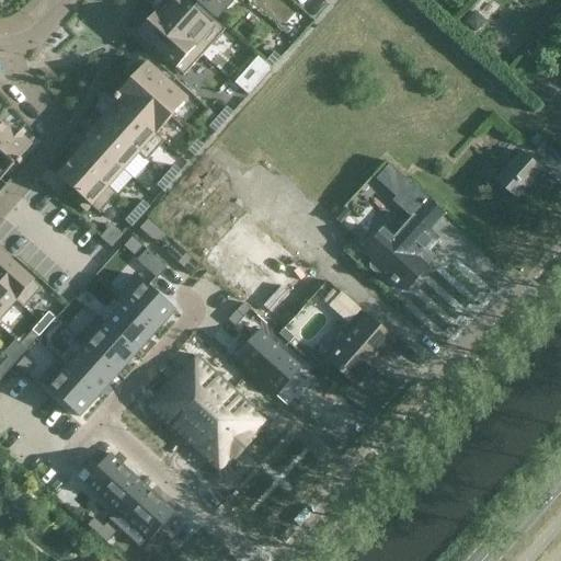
[(156,9),(153,11),(203,55),(205,53),(226,30),(196,3),(192,9),(182,0),(170,0),(167,6),(162,2),(156,9)]
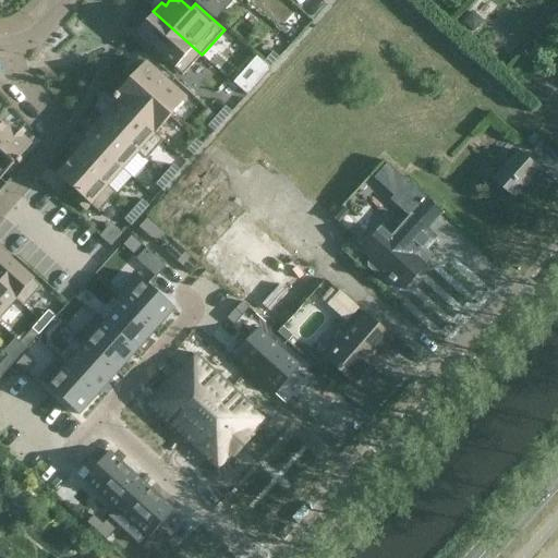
[(484,20),(473,10),(462,22),(473,32),(484,20)]
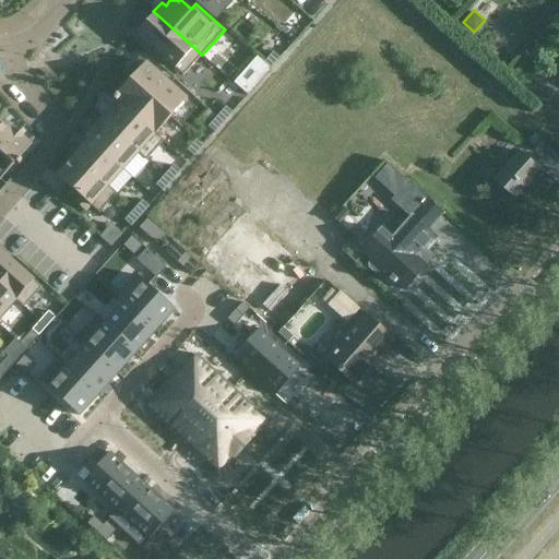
[(154,14),(137,34),(183,75),(202,55),(153,11),(152,12),(154,14)]
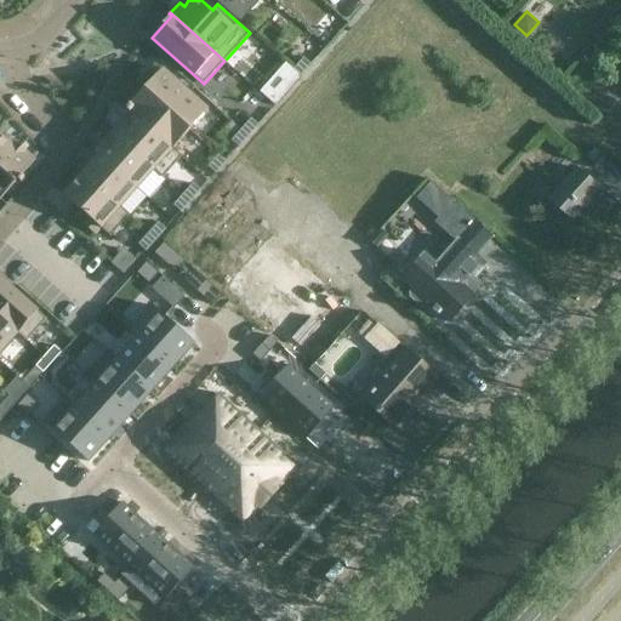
[(313,47),(303,58),(311,64),(320,53),(313,47)]
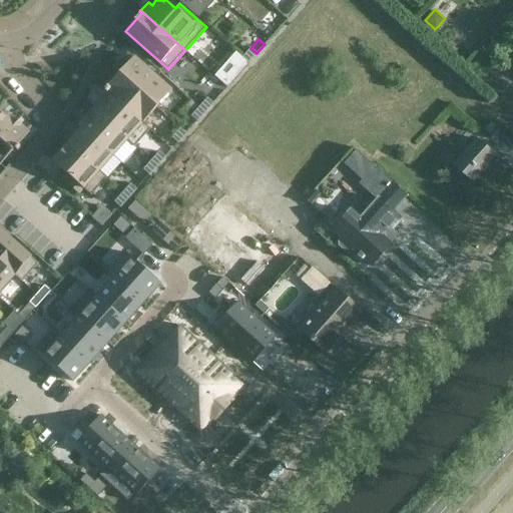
[(236,53),(215,76),(227,87),(247,64),(236,53)]
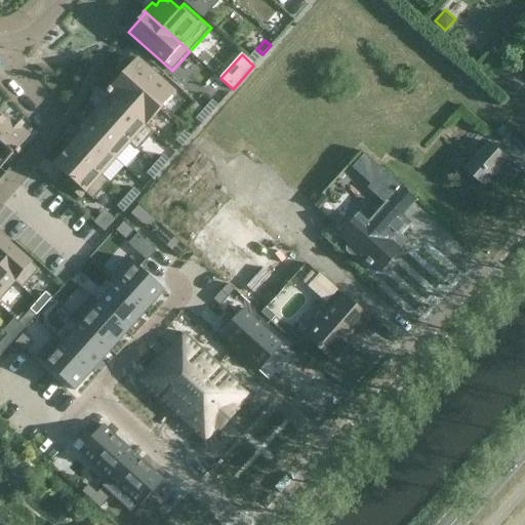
[(137,58),(122,76),(160,110),(175,92),(137,58)]
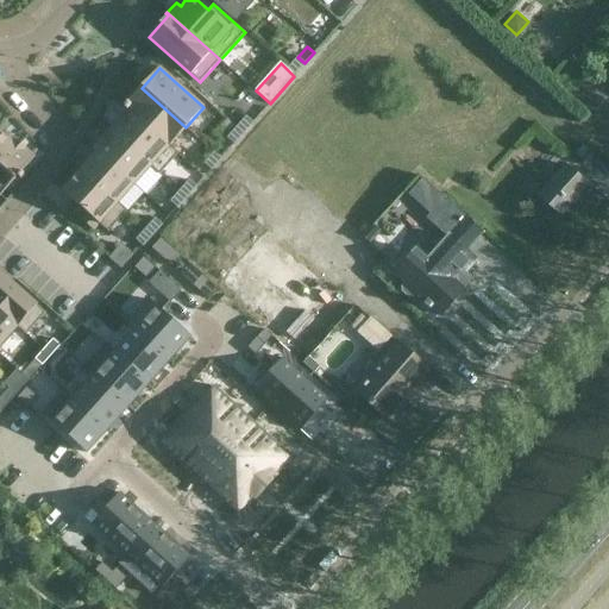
[(142,88),(124,107),(177,155),(179,154),(170,145),(186,127),(142,88)]
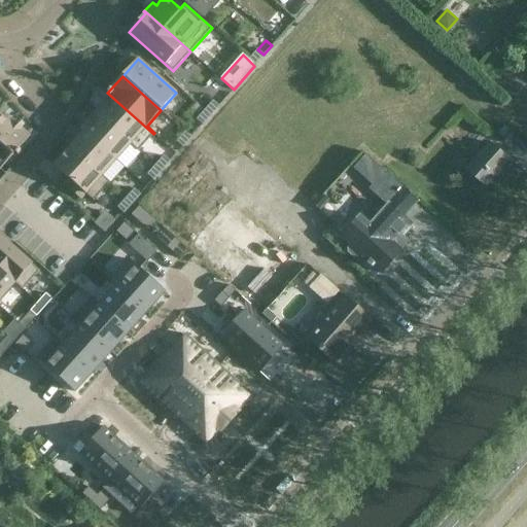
[(109,96),(96,111),(139,150),(153,134),(107,93),(107,94),(109,96)]
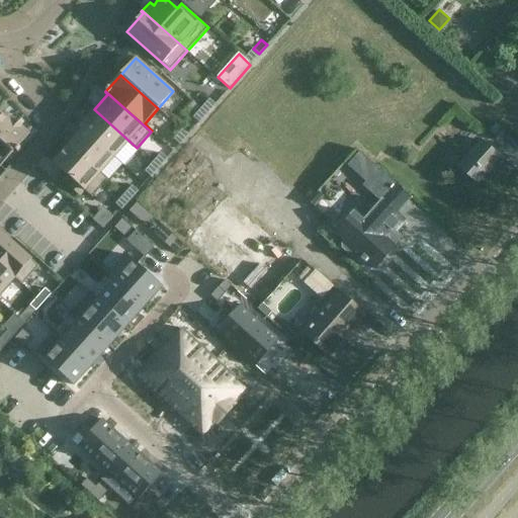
[(208,99),(200,108),(207,113),(214,104),(208,99)]
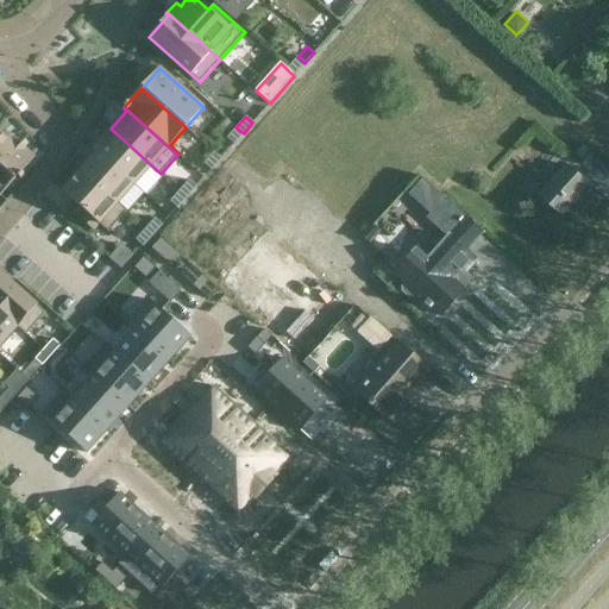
[(236,127),(227,138),(234,144),(244,133),(236,127)]
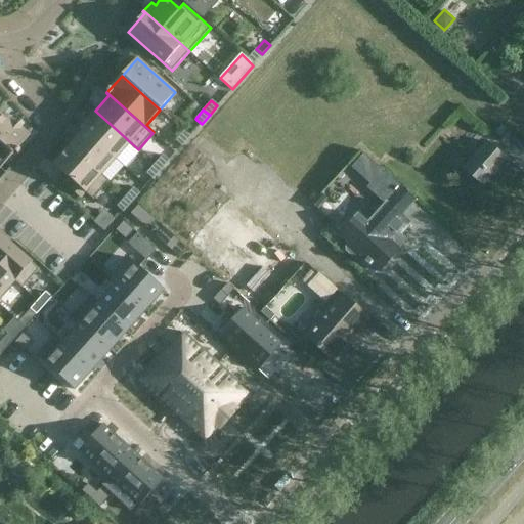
[(95,111),(80,128),(116,160),(130,143),(137,150),(138,149),(95,111)]
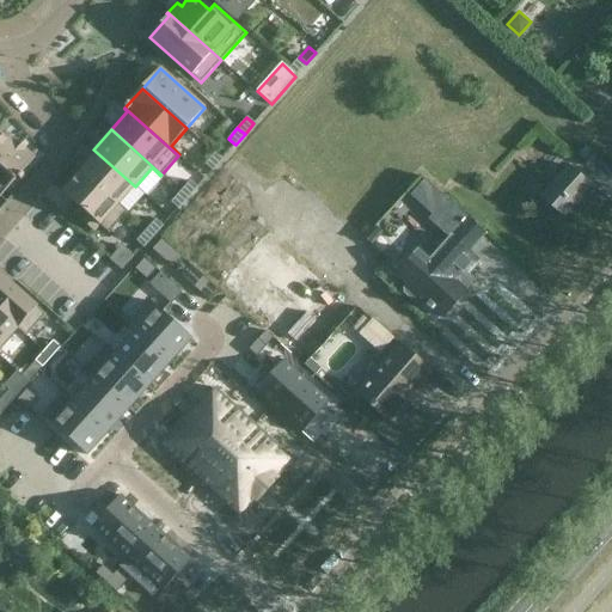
[(0,159),(16,141),(14,140),(12,142),(0,132),(0,159)]
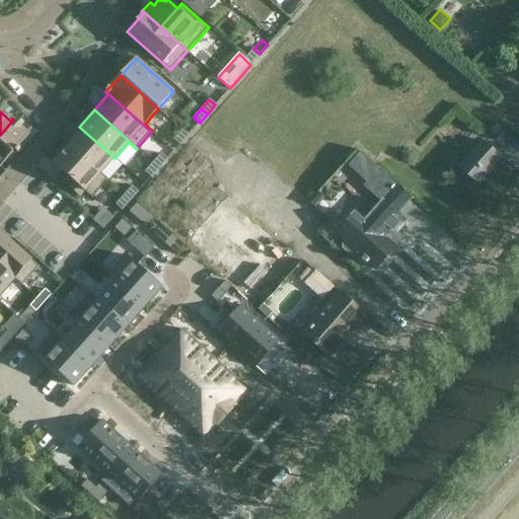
[(13,120),(0,135),(0,166),(14,151),(17,153),(20,150),(17,148),(29,134),(13,120)]
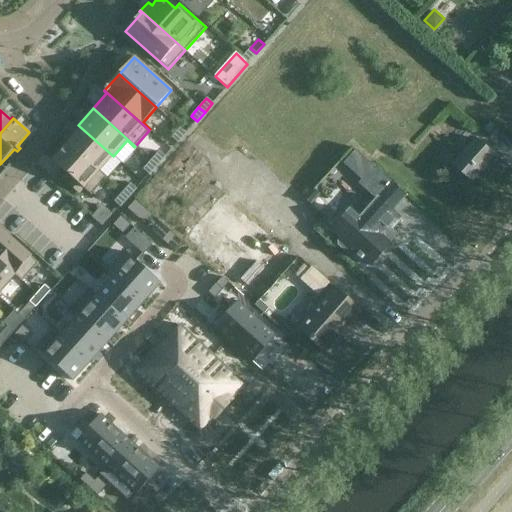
[(489,132),(494,125),(490,121),(484,128),(489,132)]
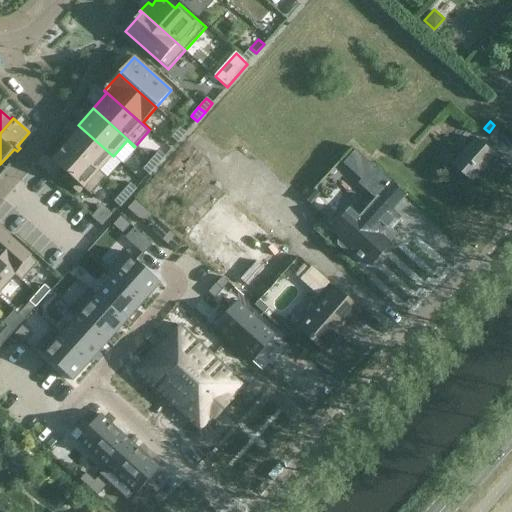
[(80,128),(67,143),(106,178),(107,177),(100,171),(113,156),(78,125),(77,125),(80,128)]
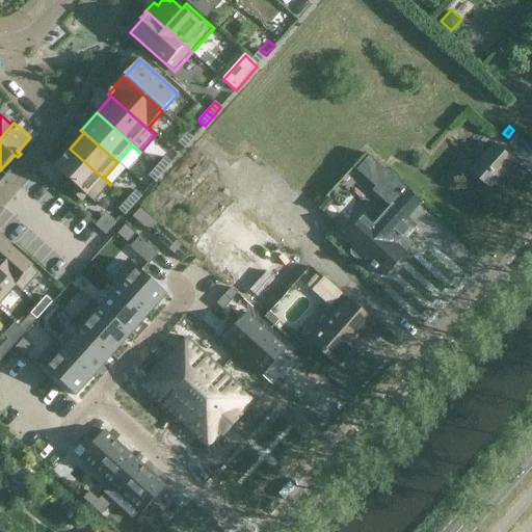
[(187,133),(178,142),(184,148),(193,138),(187,133)]
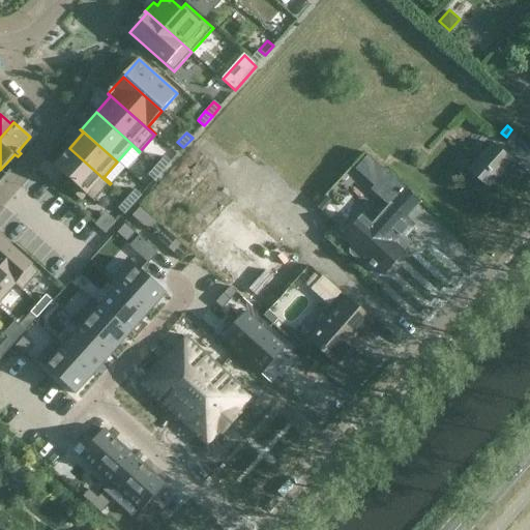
[(489,188),(512,162),(491,143),(468,170),(489,188)]
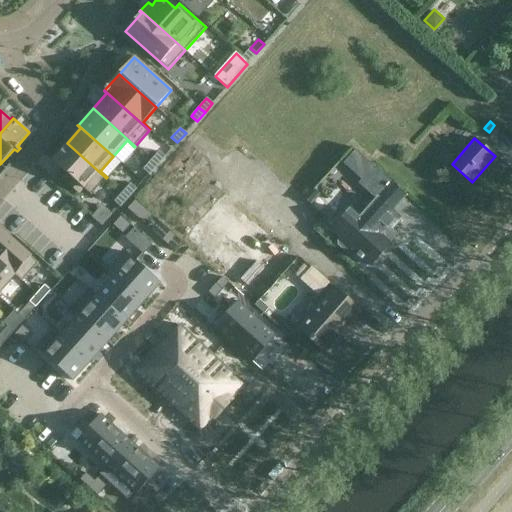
[(67,143),(51,160),(72,179),(67,184),(79,194),(83,189),(91,195),(106,178),(67,143)]
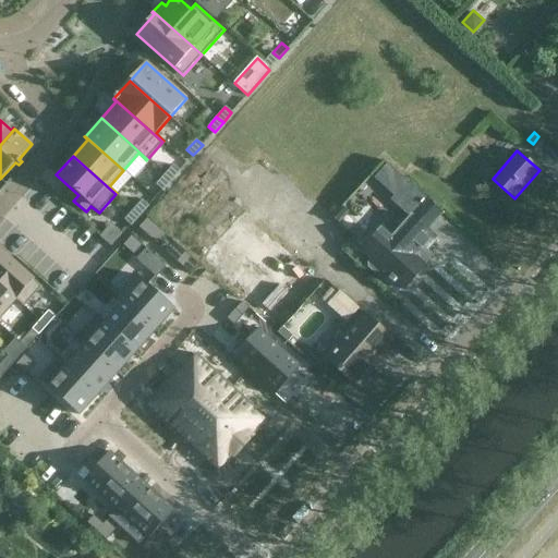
[(173,165),(165,174),(171,181),(180,171),(173,165)]
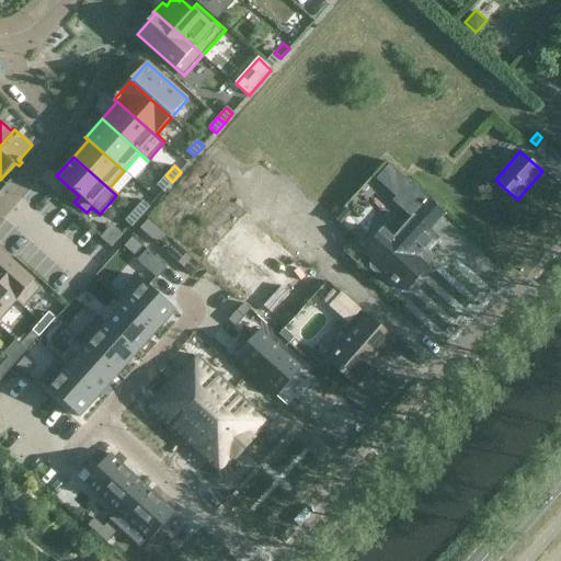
[(165,175),(157,185),(163,192),(172,182),(165,175)]
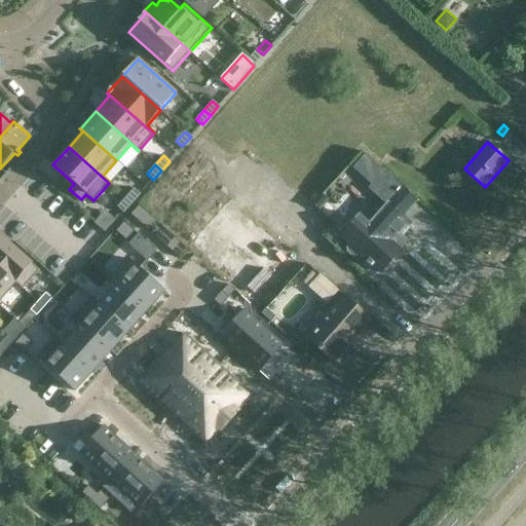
[(359,216),(340,236),(349,246),(347,248),(348,252),(357,260),(361,260),(363,258),(367,261),(366,263),(371,267),(372,266),(380,272),(401,250),(396,245),(403,237),(402,237),(412,226),(401,216),(409,205),(415,198),(384,171),(369,187),(387,204),(369,225),(359,216)]
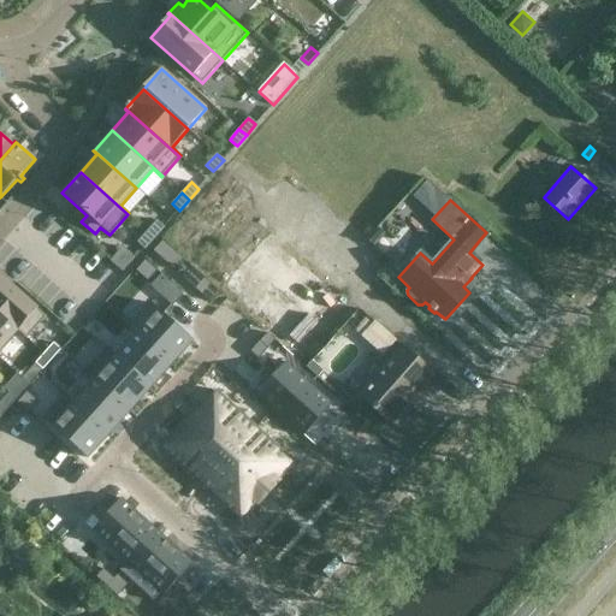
[(157,220),(147,231),(154,238),(164,227),(157,220)]
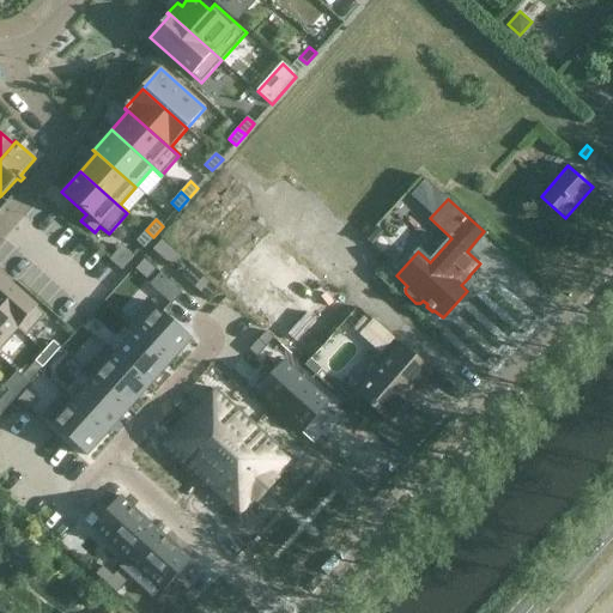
[(146,230),(137,241),(144,248),(153,237),(146,230)]
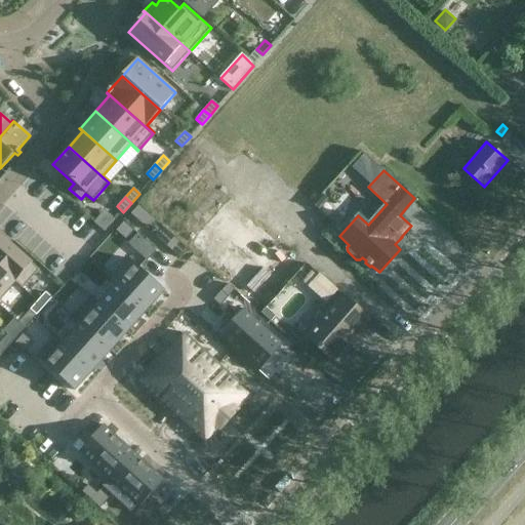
[(138,205),(130,214),(136,219),(145,210),(138,205)]
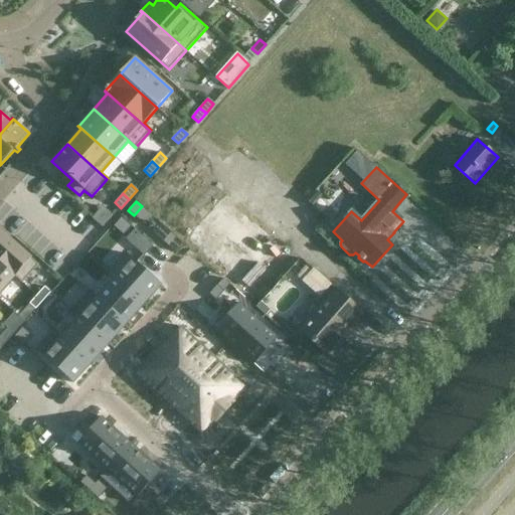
[(103,226),(114,214),(104,204),(93,217),(103,226)]
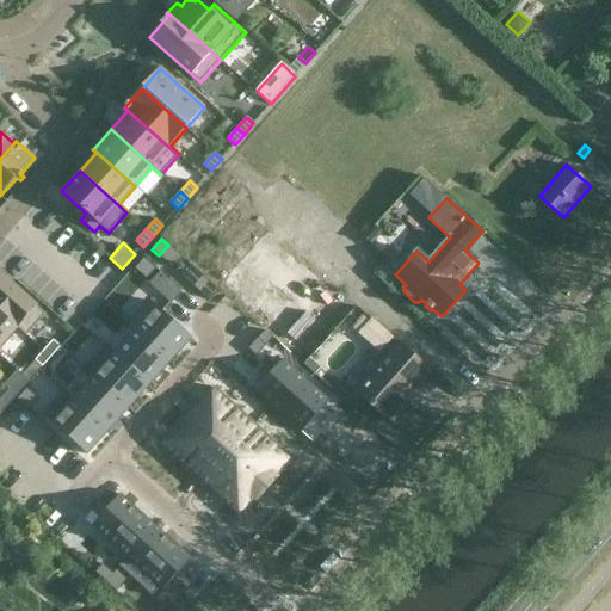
[(168,245),(159,255),(165,261),(174,251),(168,245)]
